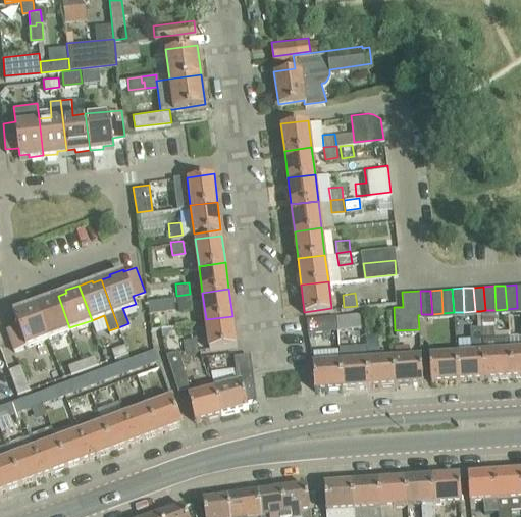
[(191,306),(190,294),(176,296),(177,308),(191,306)]
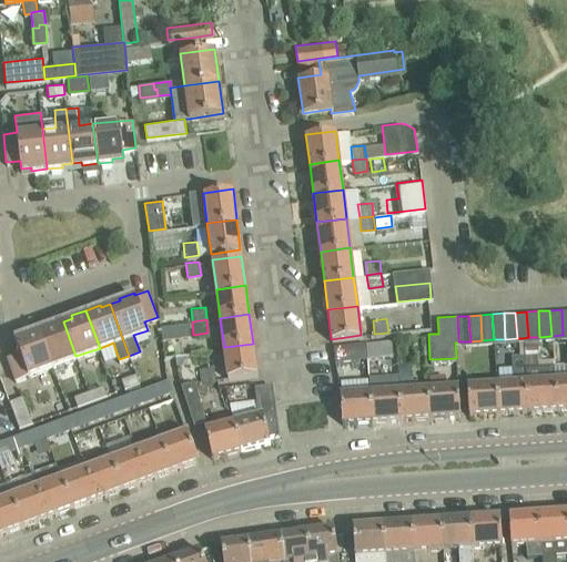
[(76,356),(63,322),(53,325),(52,323),(38,327),(52,365),(76,356)]
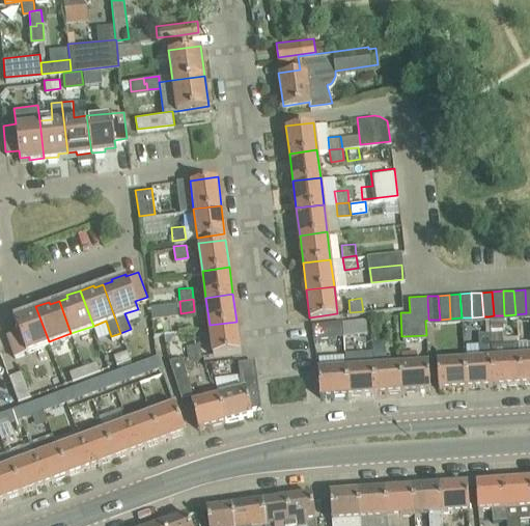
[(175,302),(148,304),(149,316),(176,314),(175,302)]
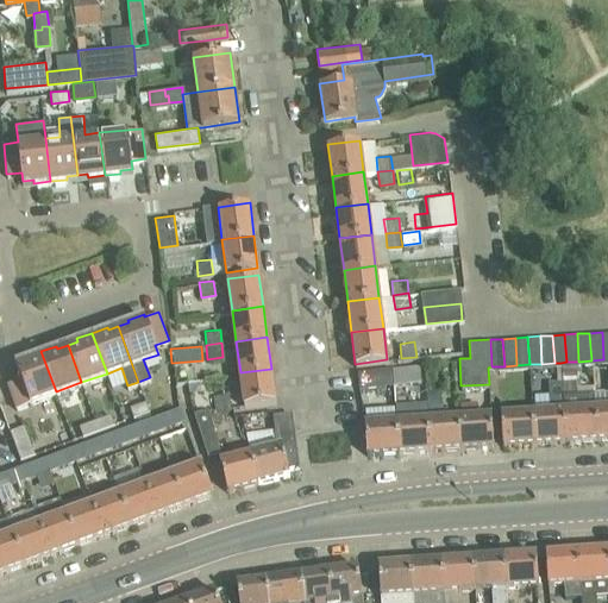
[(56,391),(41,351),(25,357),(26,360),(16,364),(20,378),(6,383),(14,407),(56,391)]
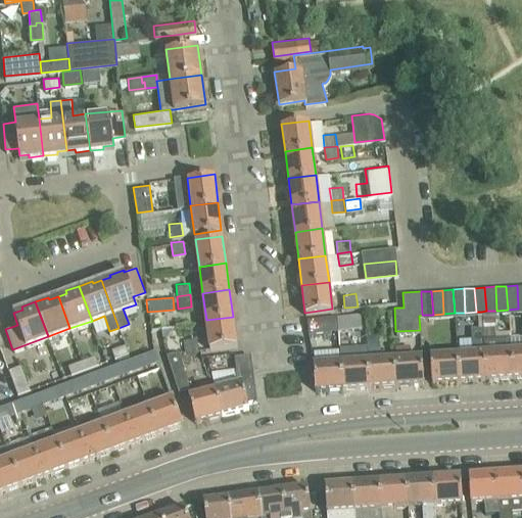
[(495,327),(493,311),(486,311),(481,312),(482,328),(495,327)]
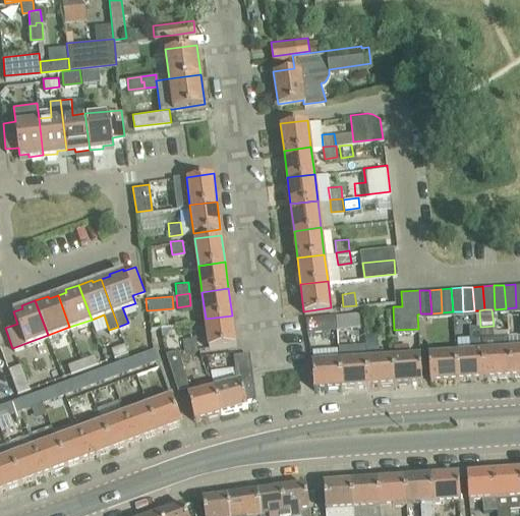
[(358,310),(335,313),(337,328),(360,325),(358,310)]
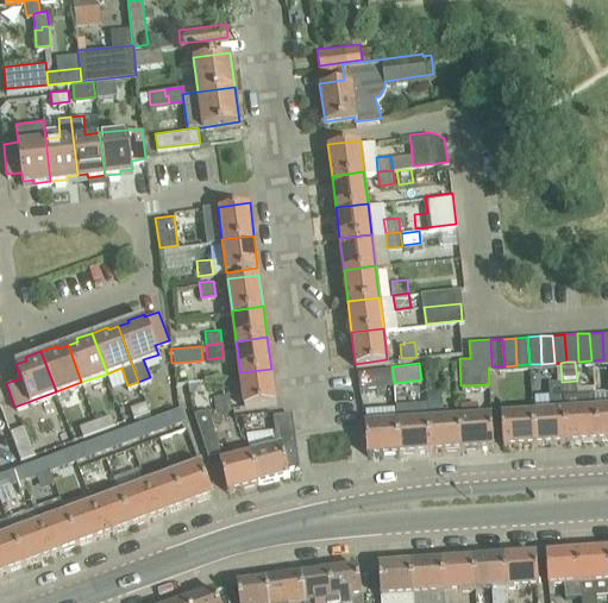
[(394,383),(392,366),(356,371),(359,385),(373,383),(373,385),(394,383)]
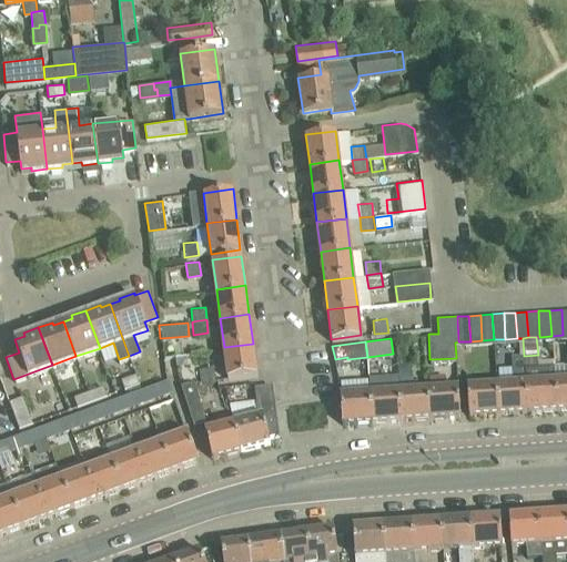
[(256,373),(253,344),(224,347),(228,377),(256,373)]
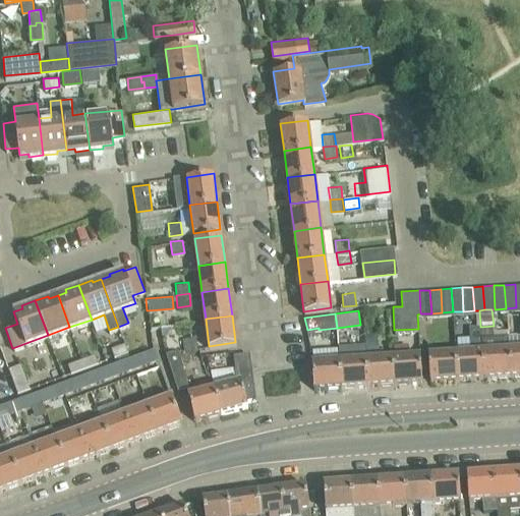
[(494,326),(480,327),(481,348),(483,376),(511,374),(509,346),(508,335),(494,336),(494,326)]
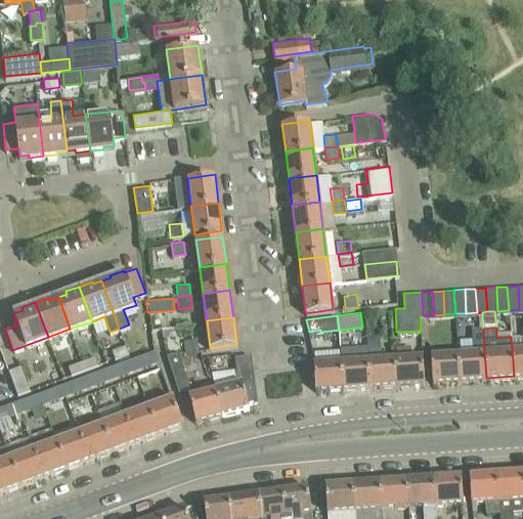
[(484,350),(483,329),(472,330),(473,350),(458,351),(460,380),(486,378),(484,350)]
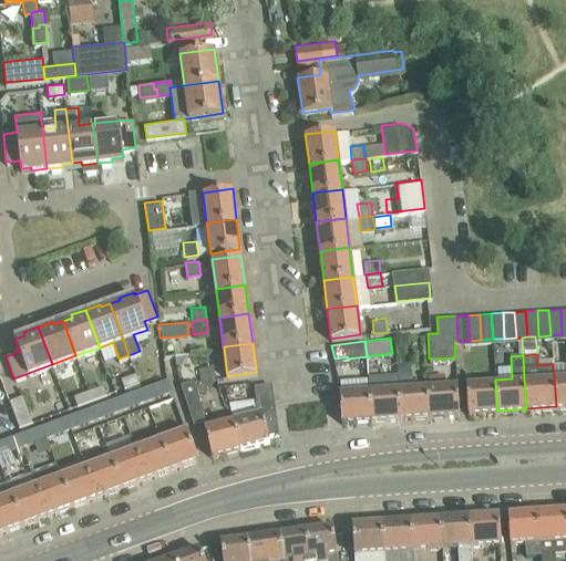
[(395,360),(397,374),(409,373),(409,359),(395,360)]
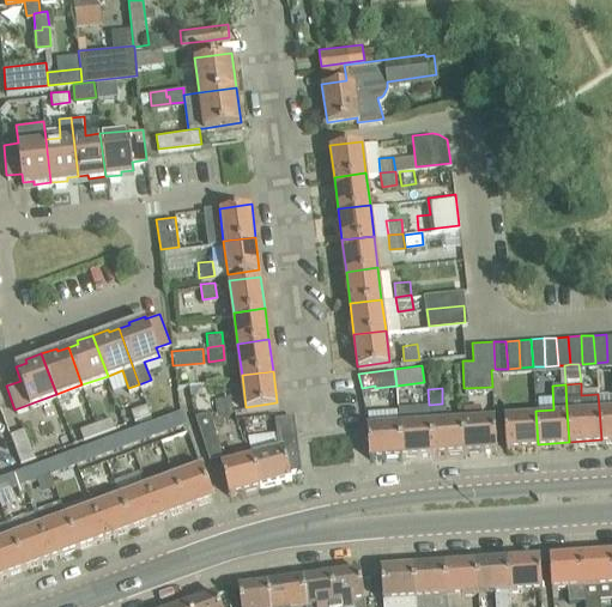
[(213,396),(214,410),(230,410),(230,395),(213,396)]
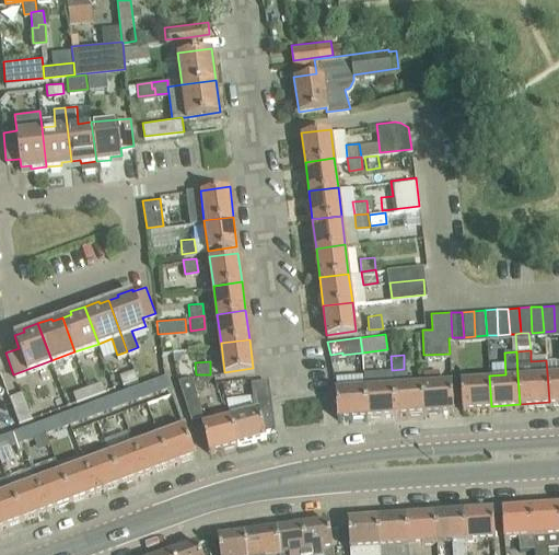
[(119,373),(123,382),(137,377),(134,368),(119,373)]
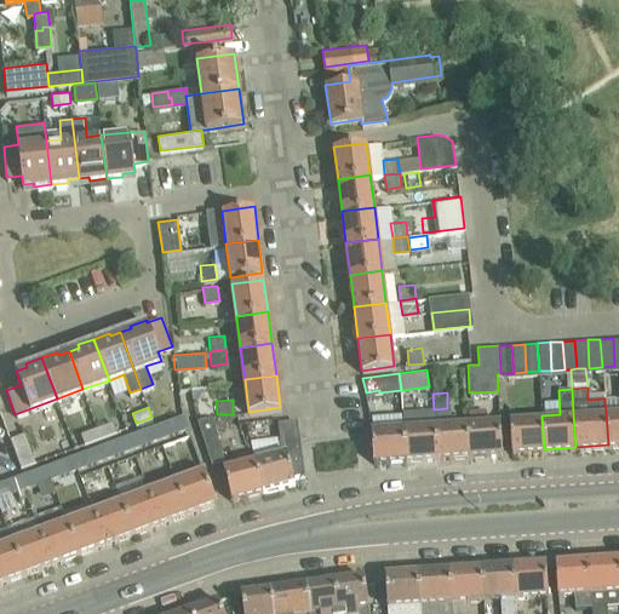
[(447,408),(434,409),(434,424),(448,423),(447,408)]
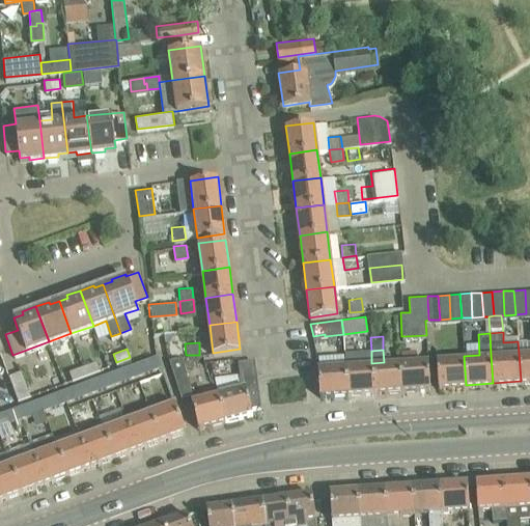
[(373,391),(371,363),(371,351),(344,352),(345,365),(347,392),(373,391)]
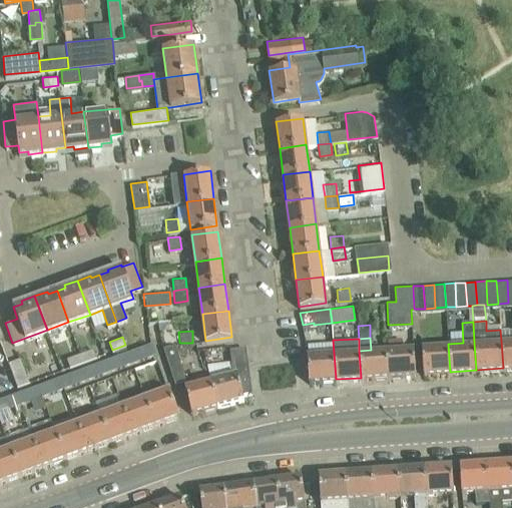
[(511,367),(511,340),(501,341),(503,368),(511,367)]
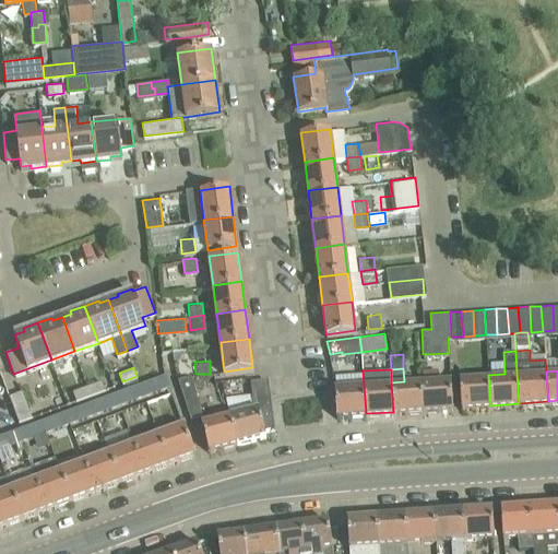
[(165,373),(152,378),(156,389),(168,384),(165,373)]
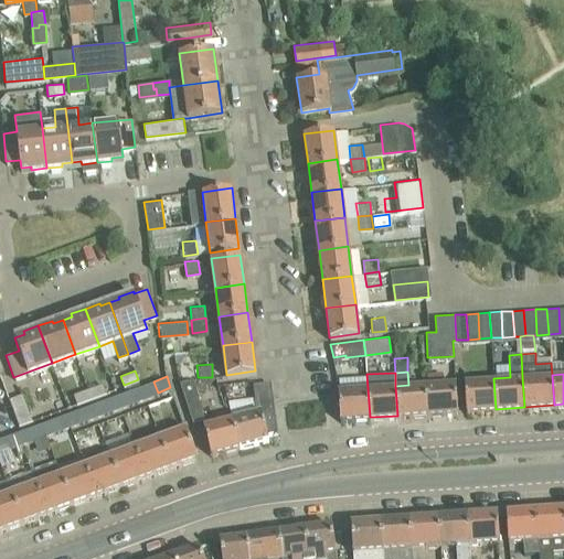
[(496,409),(493,378),(464,380),(466,411),(496,409)]
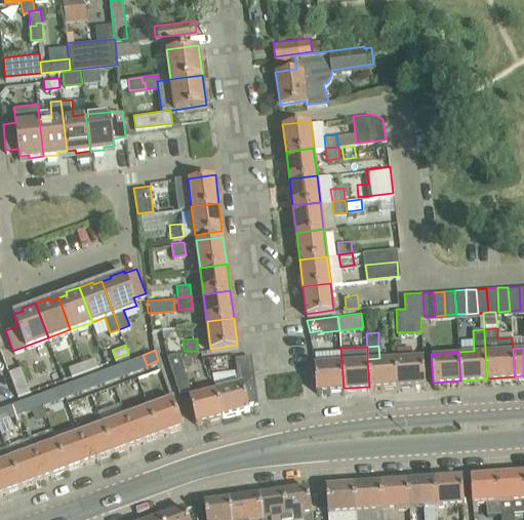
[(169,354),(178,392),(190,389),(180,353),(169,354)]
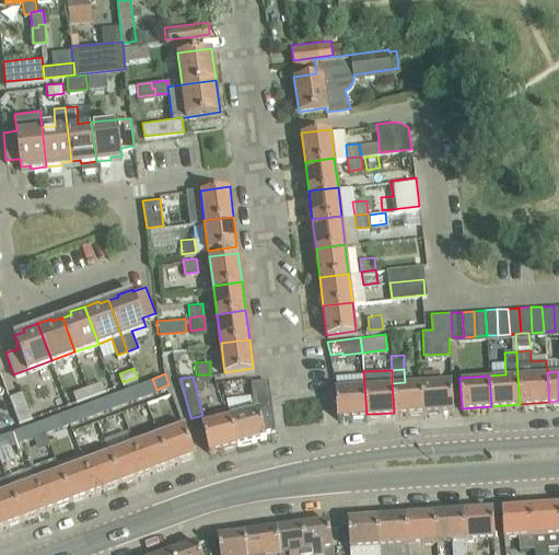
[(156,390),(152,379),(140,383),(144,394),(156,390)]
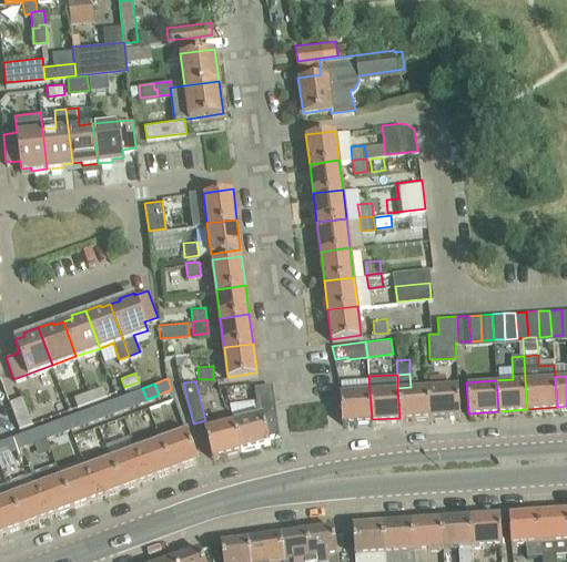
[(459,414),(458,391),(457,384),(428,386),(431,416),(459,414)]
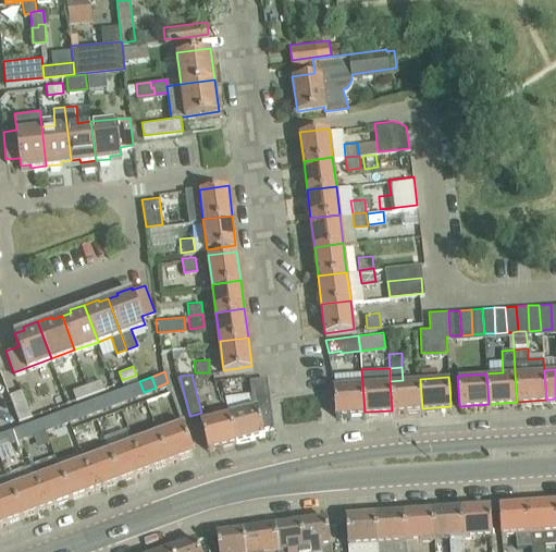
[(101,378),(86,383),(89,392),(104,387),(101,378)]
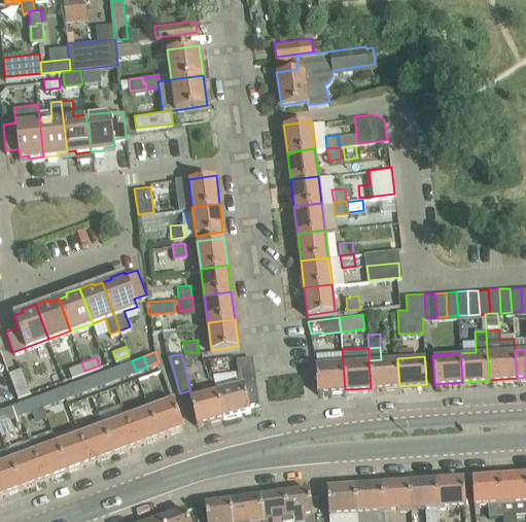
[(248,404),(258,402),(252,358),(240,357),(236,357),(239,384),(216,389),(223,416),(250,409),(248,404)]
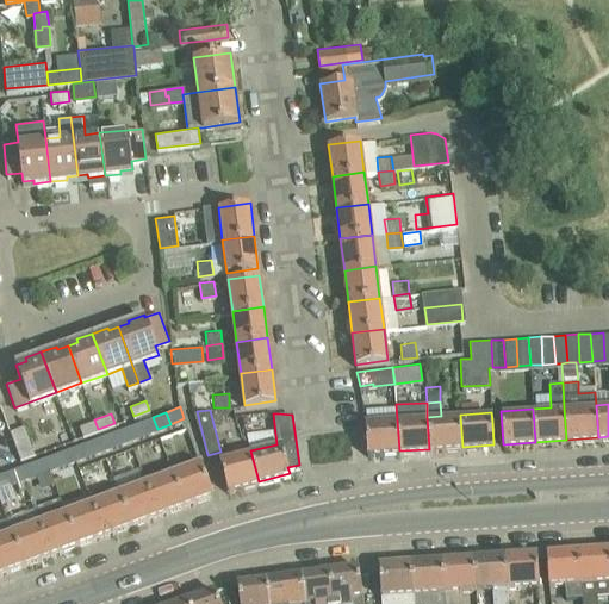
[(463,447),(460,415),(441,416),(427,417),(429,449),(463,447)]
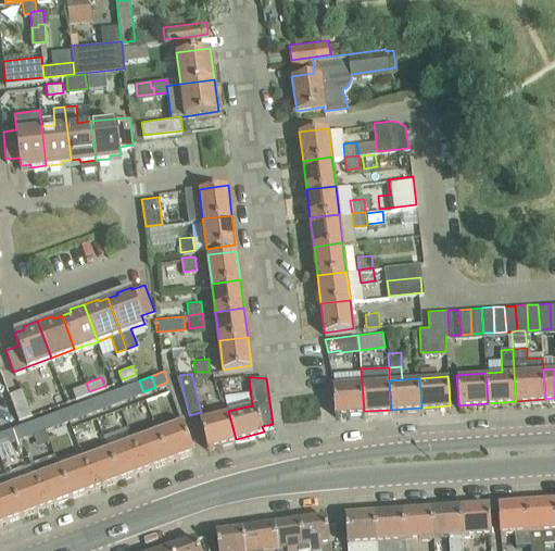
[(143,391),(139,380),(127,385),(130,396),(143,391)]
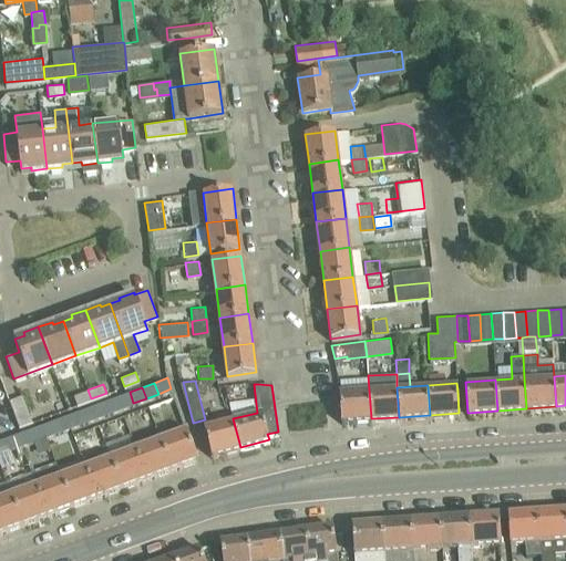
[(91,398),(88,390),(73,395),(76,404),(91,398)]
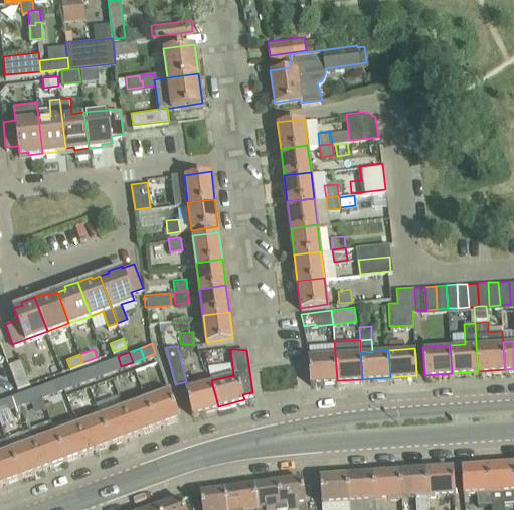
[(337,380),(335,354),(308,356),(310,382),(337,380)]
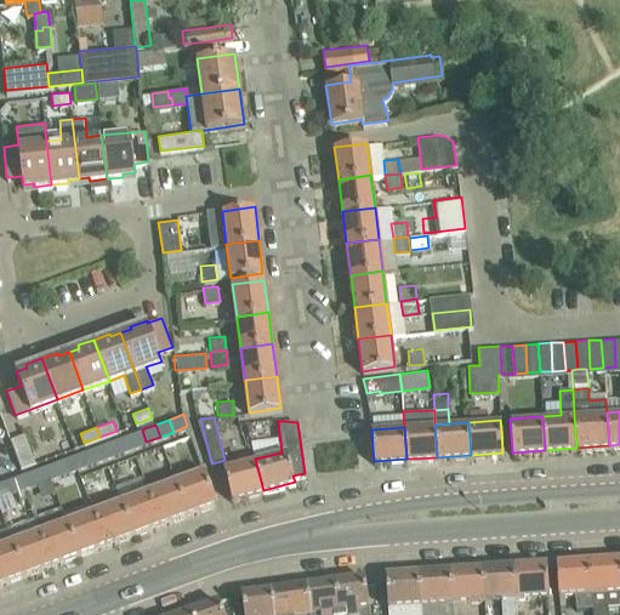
[(146,442),(142,430),(128,434),(132,446),(146,442)]
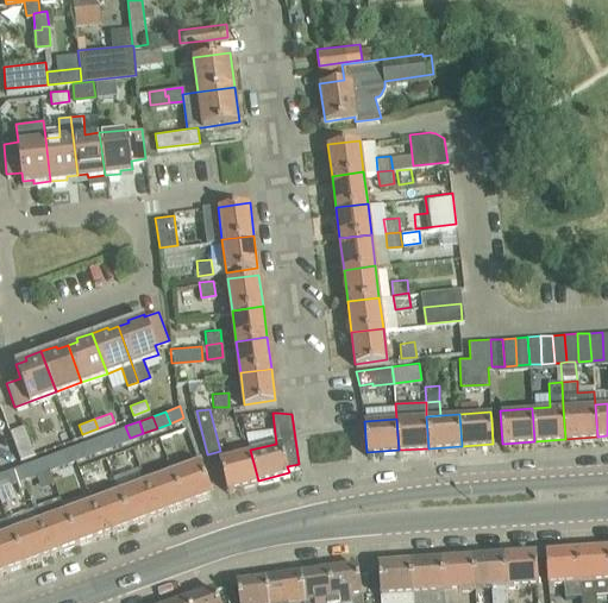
[(24,424),(10,429),(20,458),(35,452),(24,424)]
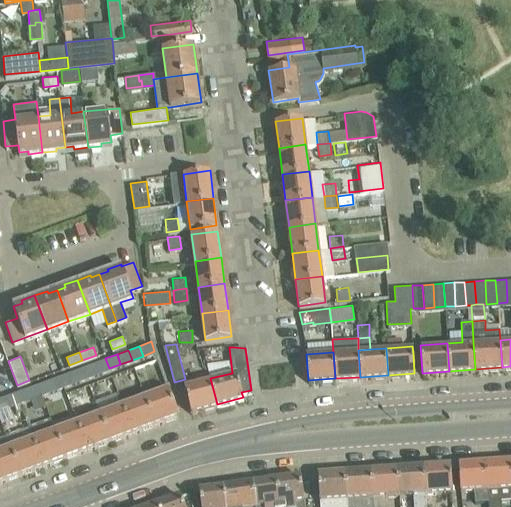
[(109,368),(105,358),(94,362),(98,372),(109,368)]
